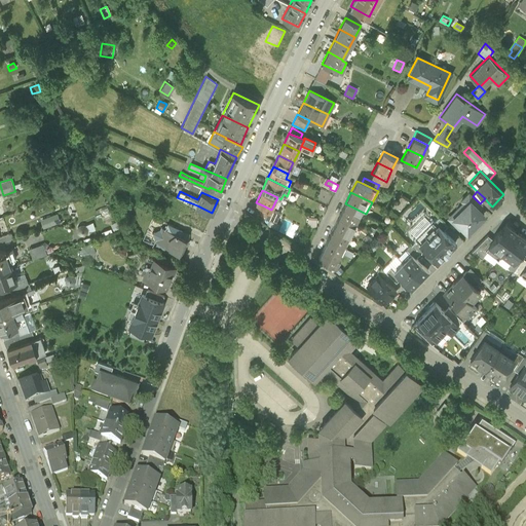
[(462,226),(467,230),(483,215),(470,201),(466,204),(464,202),(449,218),(460,228),(462,226)]
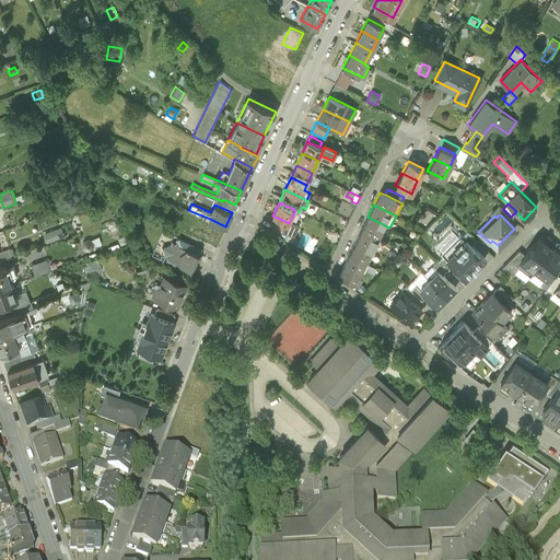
[(368,217),(361,229),(377,237),(383,224),(368,217)]
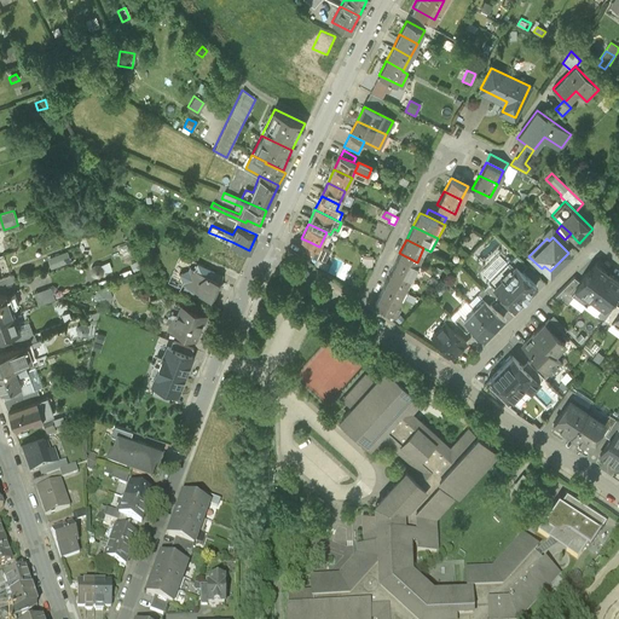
[(319,247),(310,242),(306,250),(324,259),(329,249),(320,244),(319,247)]
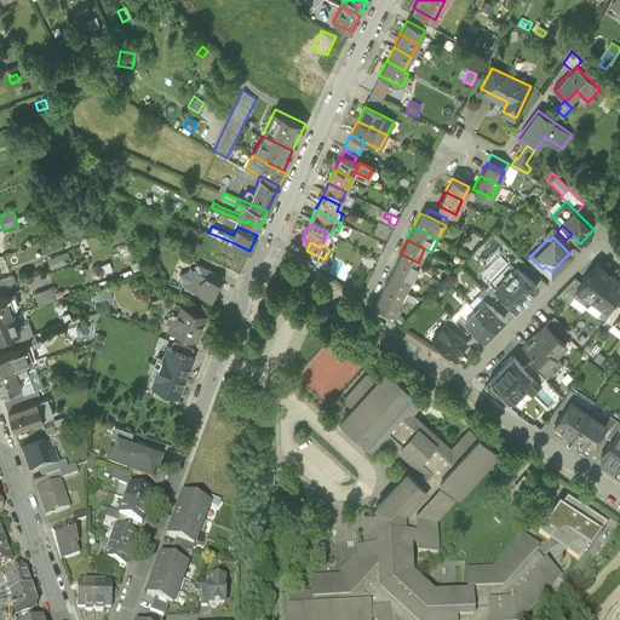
[(68,252),(49,259),(52,269),(72,262),(68,252)]
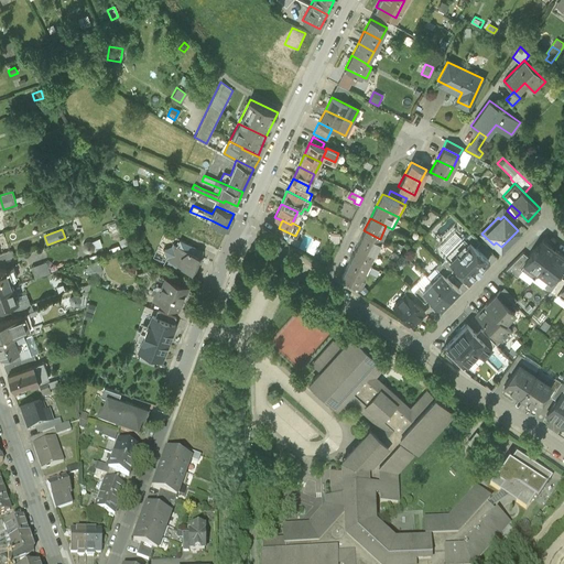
[(364,230),(357,242),(373,251),(380,239),(364,230)]
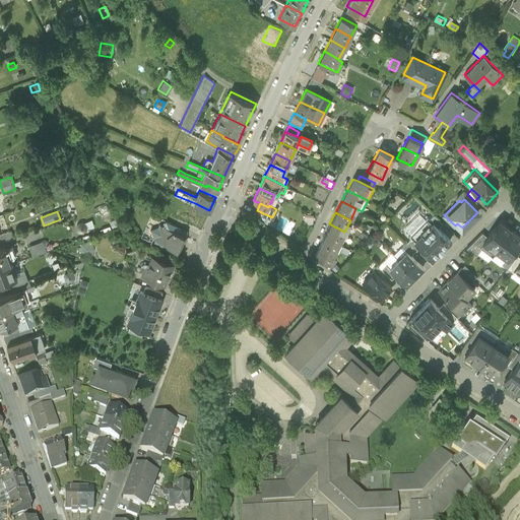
[(313,214),(304,214),(304,223),(313,223),(313,214)]
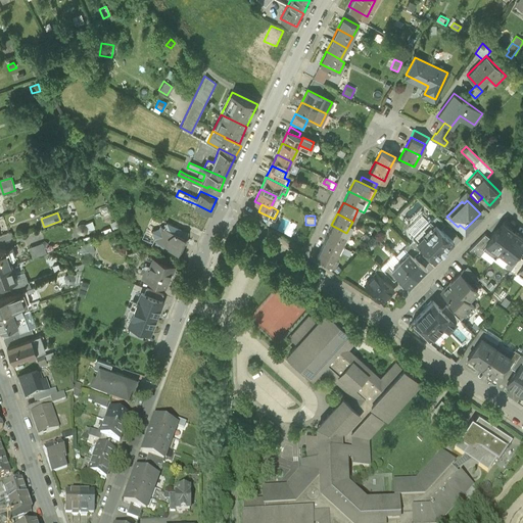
[(436,216),(431,220),(440,229),(444,225),(436,216)]
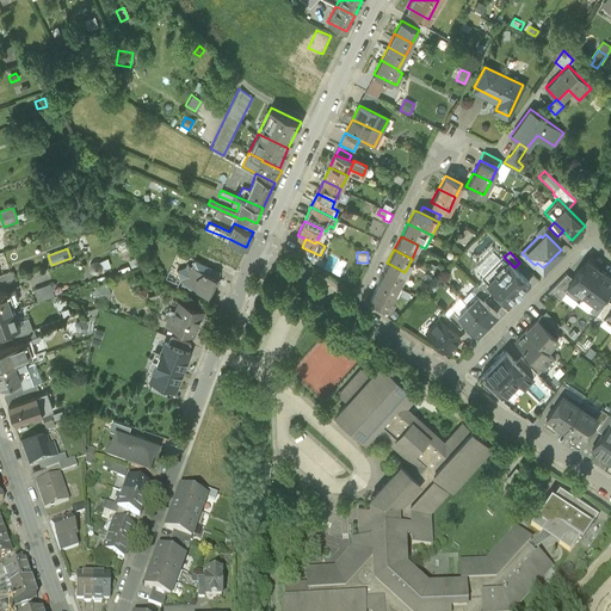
[(504,257),(501,254),(480,277),(482,279),(493,289),(507,303),(529,282),(514,267),(504,257)]
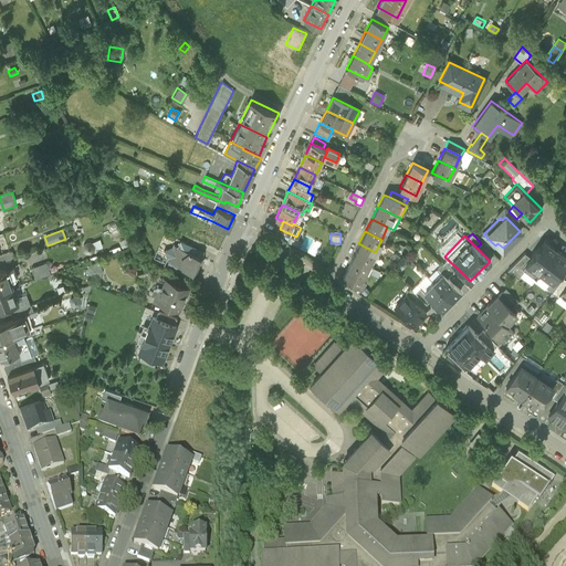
[(535,279),(537,275),(556,250),(545,241),(540,249),(538,248),(533,254),(532,254),(530,257),(522,269),(524,270),(535,279)]
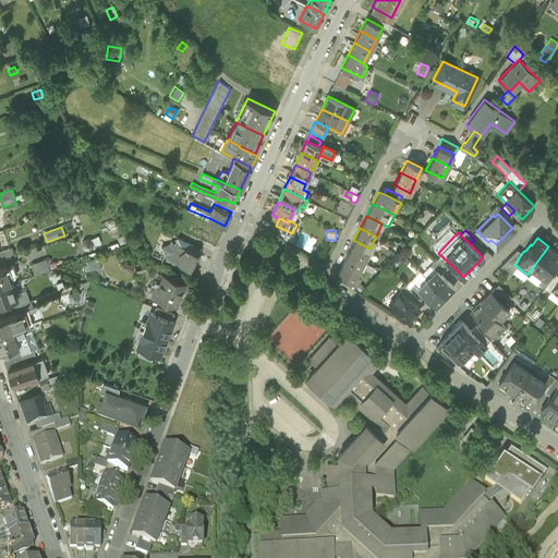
[(353,240),(348,252),(364,261),(370,249),(353,240)]
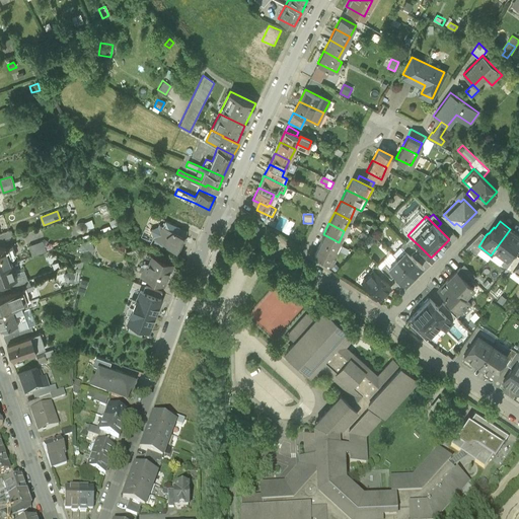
[(153,239),(178,250),(184,236),(159,225),(158,226),(151,229),(153,236),(153,239)]
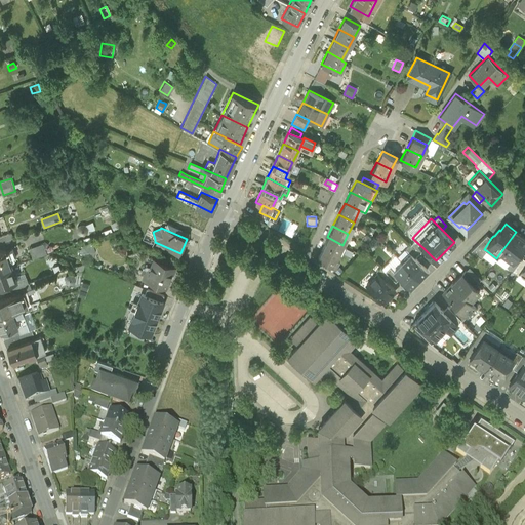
[(524,242),(524,238),(516,232),(498,255),(509,263),(510,264),(518,251),(524,242)]
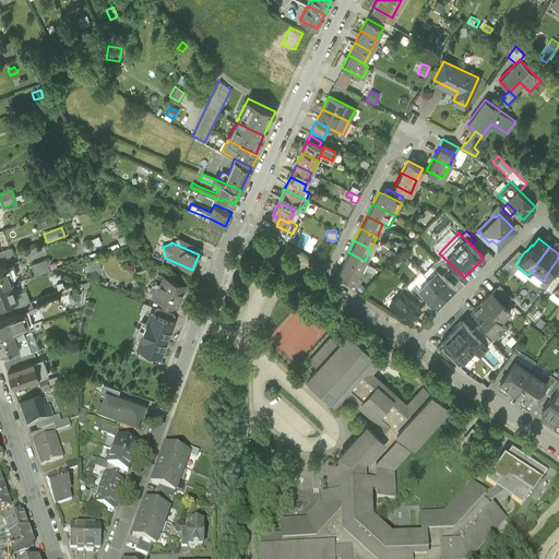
[(511,274),(518,266),(515,265),(523,253),(518,250),(501,266),(511,274)]
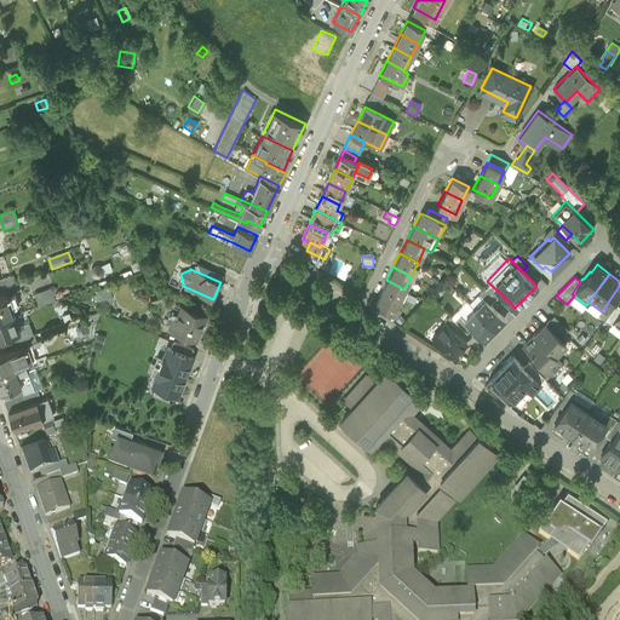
[(397,303),(405,290),(386,280),(375,303),(392,311),(396,303),(397,303)]
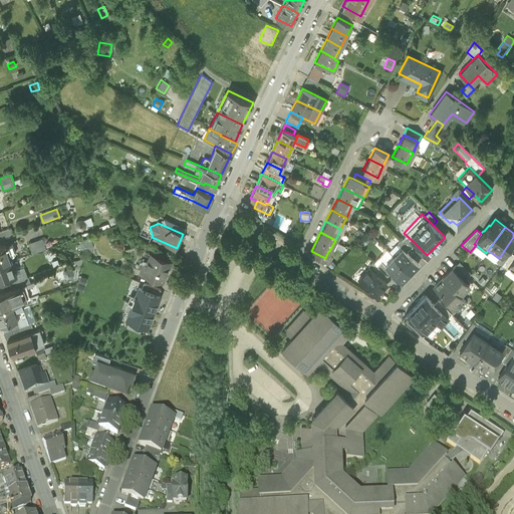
[(406,235),(402,239),(411,248),(415,243),(406,235)]
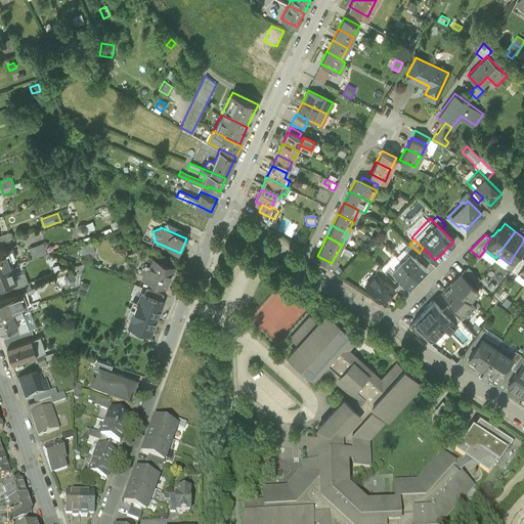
[(42,243),(29,248),(33,258),(46,253),(42,243)]
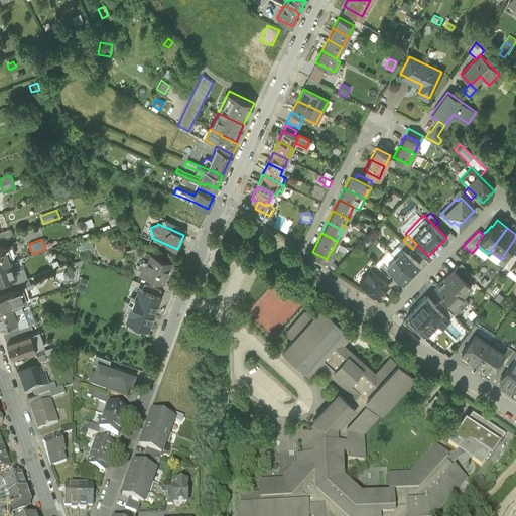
[(82,240),(83,250),(93,249),(93,239),(82,240)]
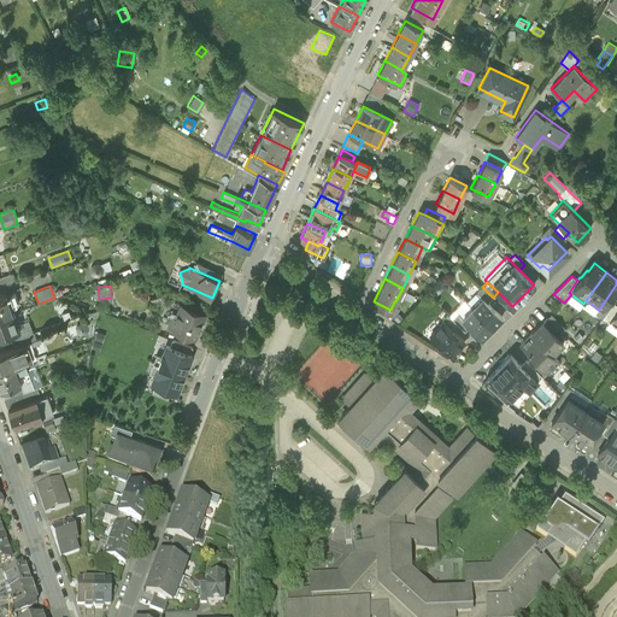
[(487,303),(493,298),(482,287),(476,293),(480,295),(481,295),(487,303)]
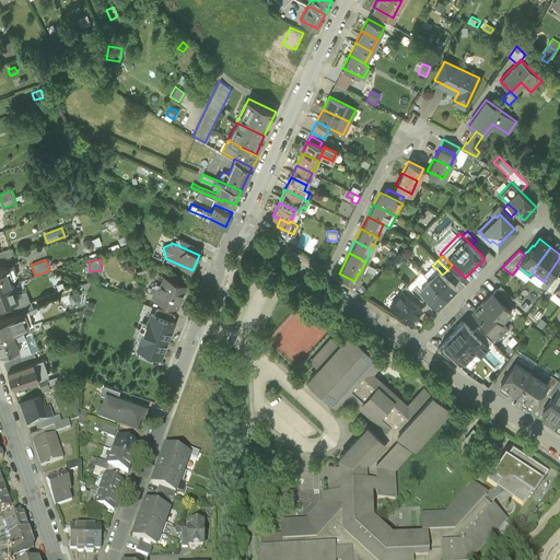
[(0,267),(0,288),(12,284),(10,278),(16,276),(12,263),(0,267)]
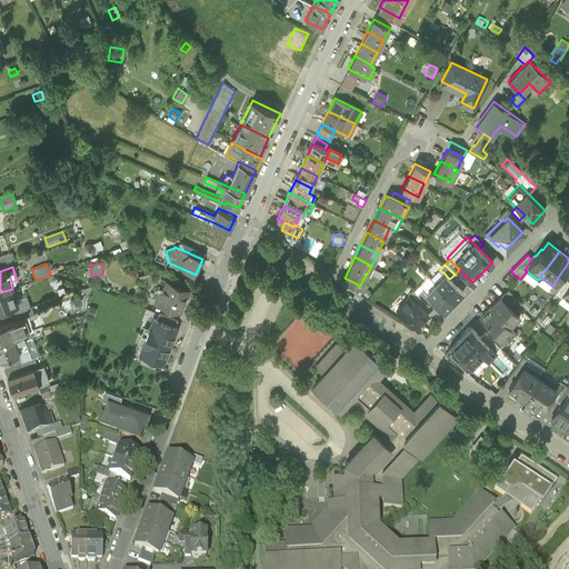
[(382,272),(375,269),(372,275),(379,278),(382,272)]
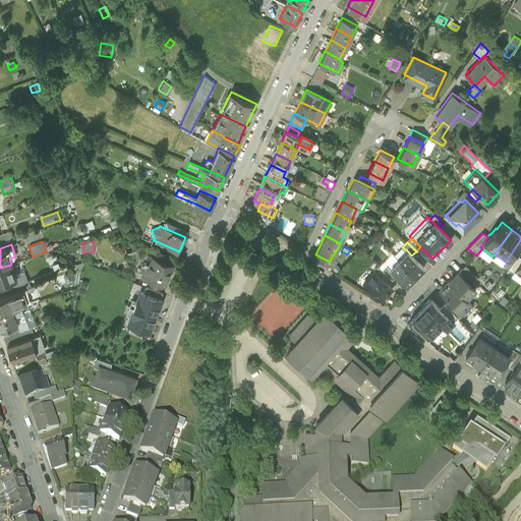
[(397,258),(399,259),(415,276),(423,268),(411,255),(406,249),(405,249),(397,258)]
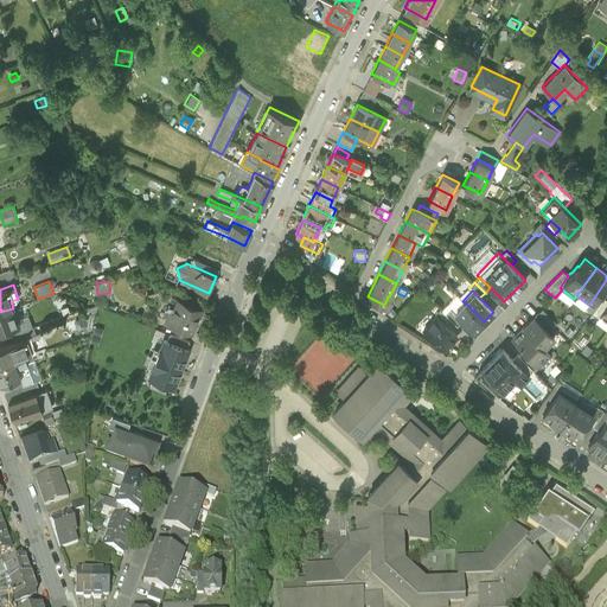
[(604,298),(605,295),(599,291),(589,305),(588,304),(586,307),(592,313),(604,298)]
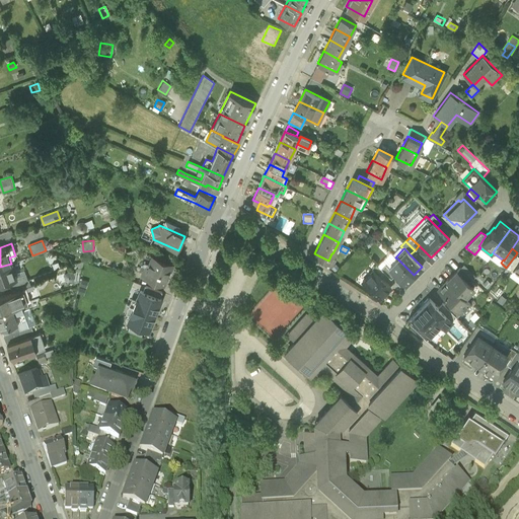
[(511,271),(513,270),(516,265),(518,260),(518,255),(516,254),(506,268),(511,271)]
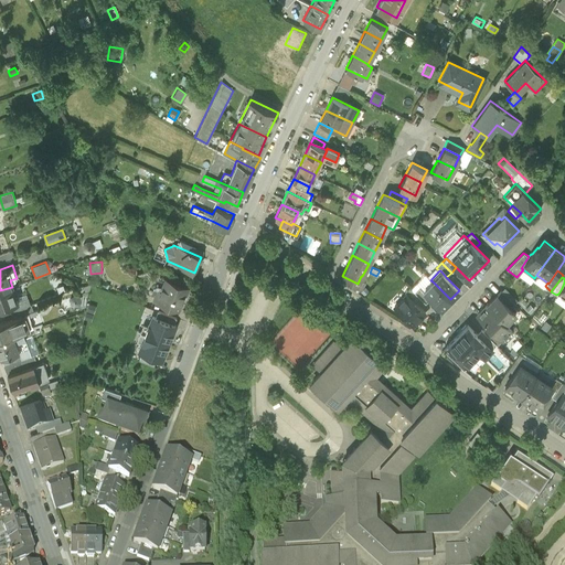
[(157,289),(152,299),(161,302),(160,306),(173,311),(174,308),(178,310),(184,294),(185,294),(189,288),(166,278),(160,290),(157,289)]
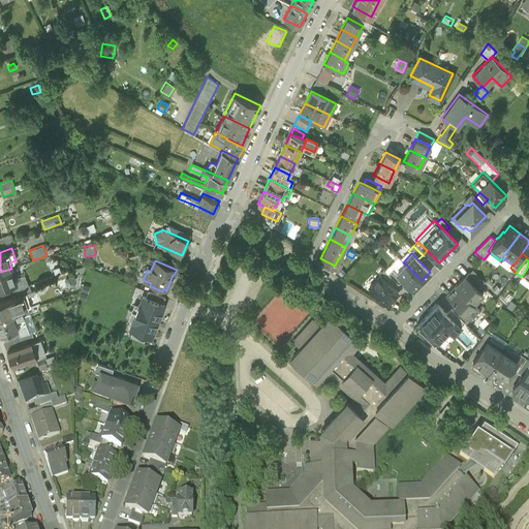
[(413,289),(422,280),(405,263),(396,272),(396,273),(403,279),(413,289)]
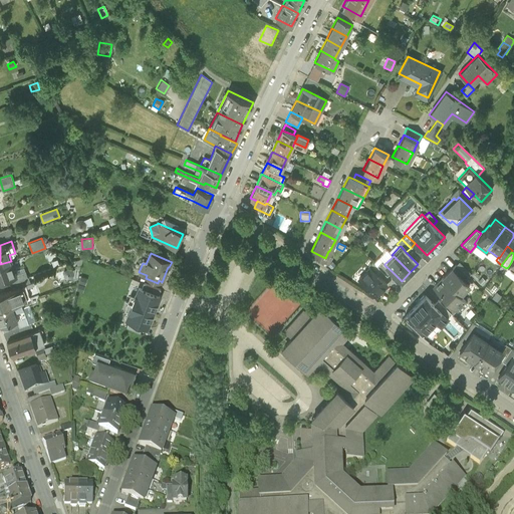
[(269,259),(266,263),(272,267),(275,263),(269,259)]
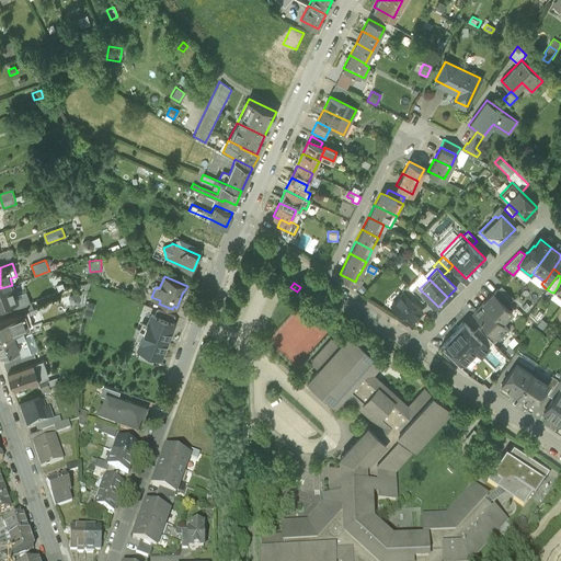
[(16,298),(12,285),(0,288),(0,305),(9,302),(18,299),(16,298)]
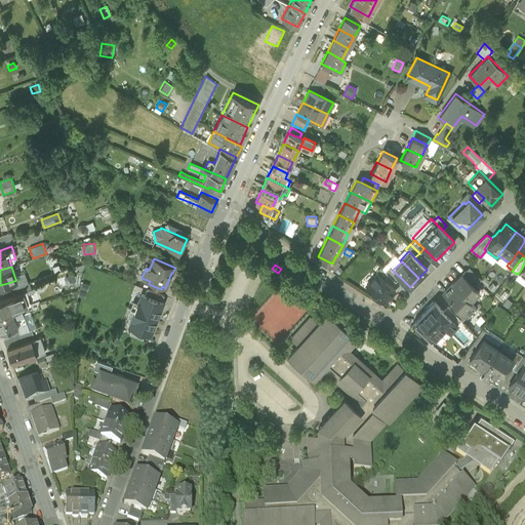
[(375,271),(377,273),(386,281),(391,277),(385,271),(380,267),(375,271)]
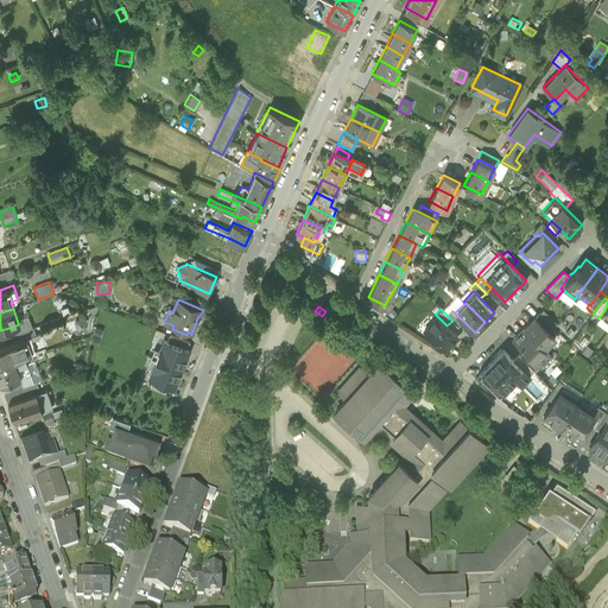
[(457,325),(463,321),(455,314),(455,312),(451,309),(445,314),(453,321),(457,325)]
